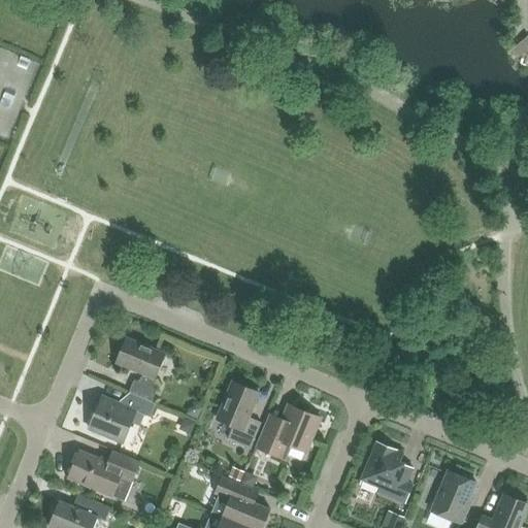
[(519,34),(512,39),(516,45),(523,40),(519,34)]
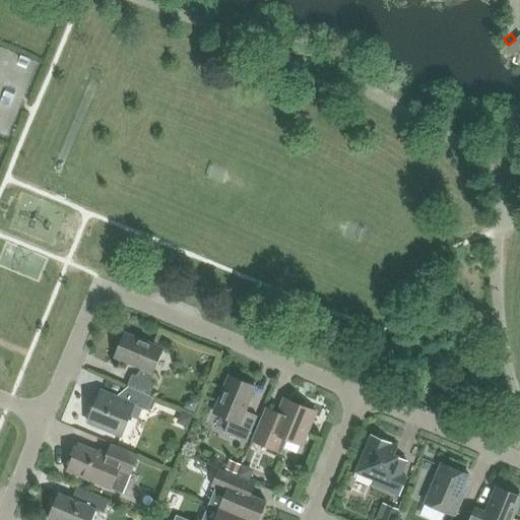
[(508,45),(505,48),(510,54),(517,49),(519,46),(519,36),(515,40),(508,45)]
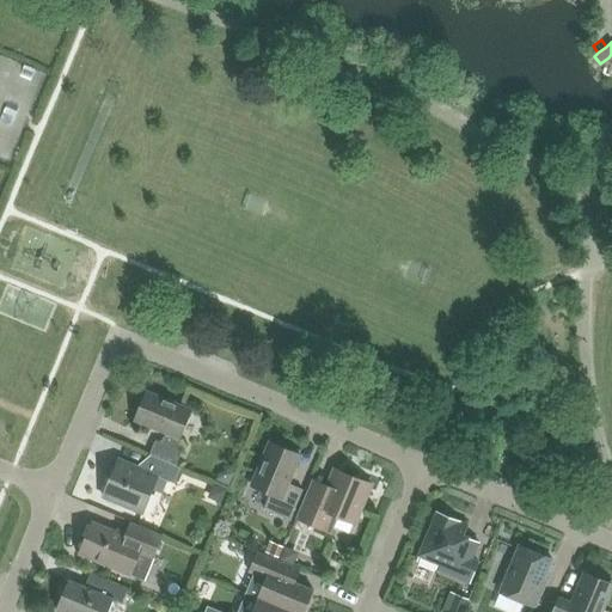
[(175,450),(178,439),(179,440),(191,410),(147,392),(135,421),(166,434),(163,445),(155,441),(151,454),(177,465),(182,452),(175,450)]
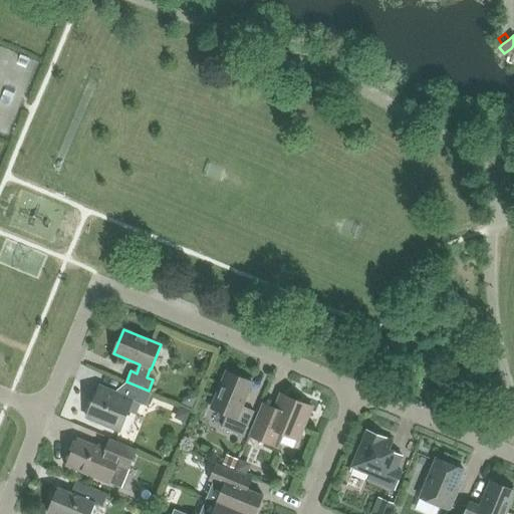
[(222,428),(244,437),(254,412),(242,407),(252,382),(227,371),(211,409),(227,415),(222,428)]
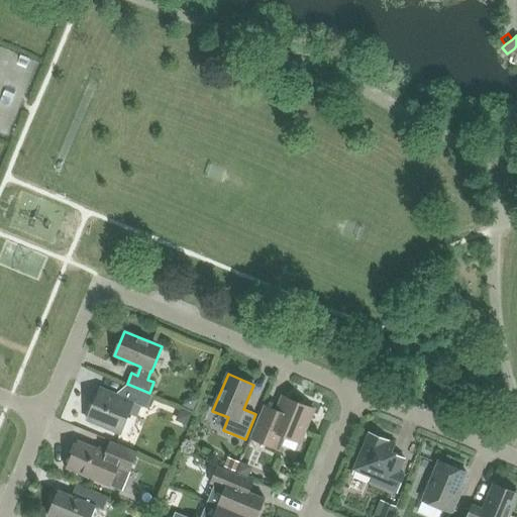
[(133,403),(147,408),(152,395),(129,386),(124,398),(100,389),(87,420),(120,433),(133,403)]
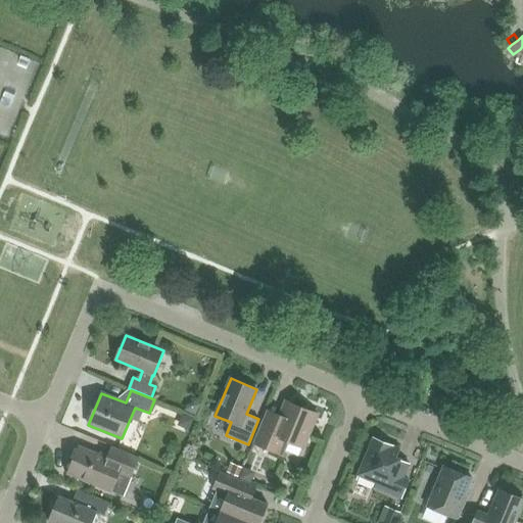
[(187,405),(185,410),(196,415),(201,403),(197,401),(187,405)]
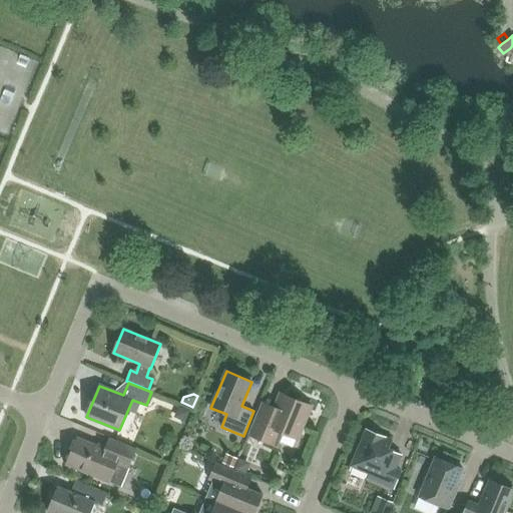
[(281,394),(271,417),(258,412),(248,435),(262,441),(278,448),(284,434),(298,439),(312,407),(281,394)]
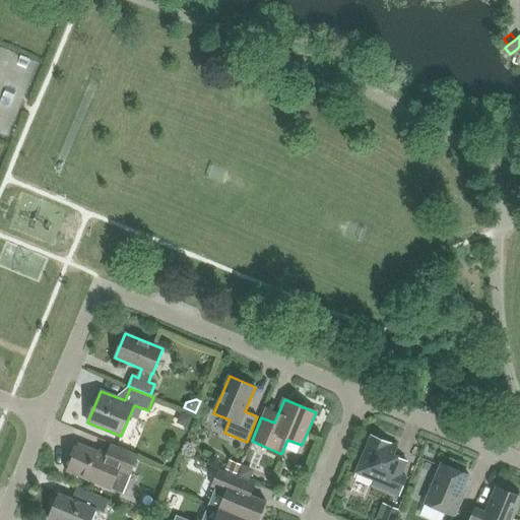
[(182,413),(179,418),(182,426),(188,428),(192,418),(182,413)]
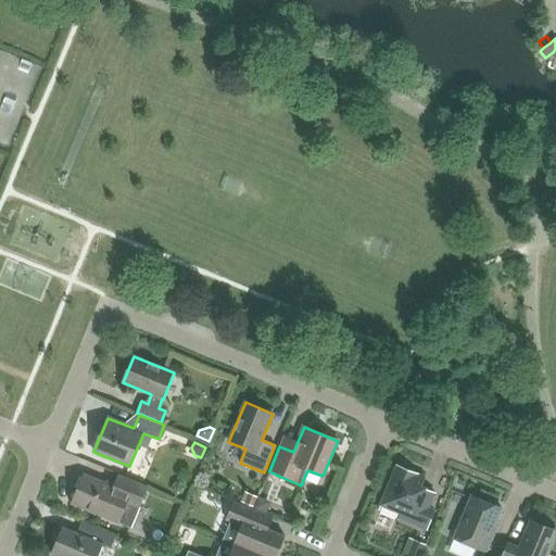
[(379,509),(428,530),(436,512),(428,508),(434,493),(421,487),(426,478),(419,474),(418,474),(397,465),(379,509)]
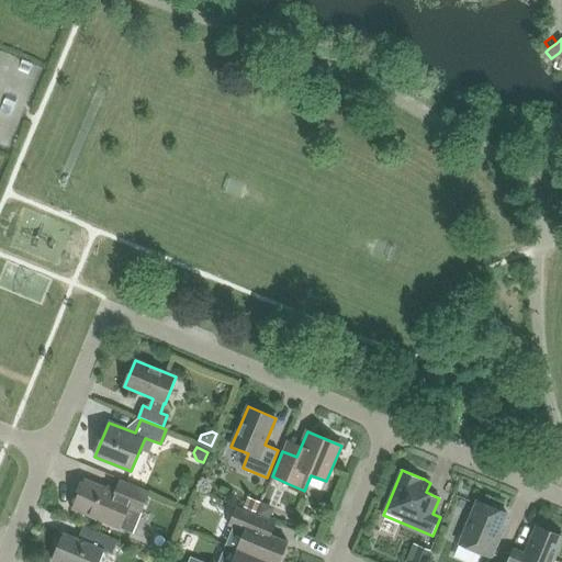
[(142,509),(149,492),(121,480),(115,493),(85,480),(72,509),(120,528),(132,534),(142,509)]
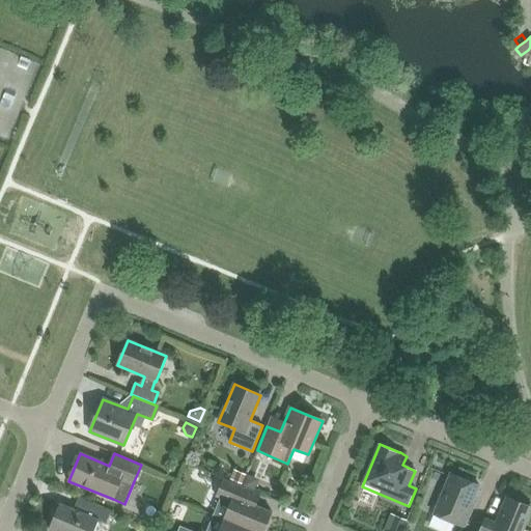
[(235,471),(231,480),(244,485),(248,476),(235,471)]
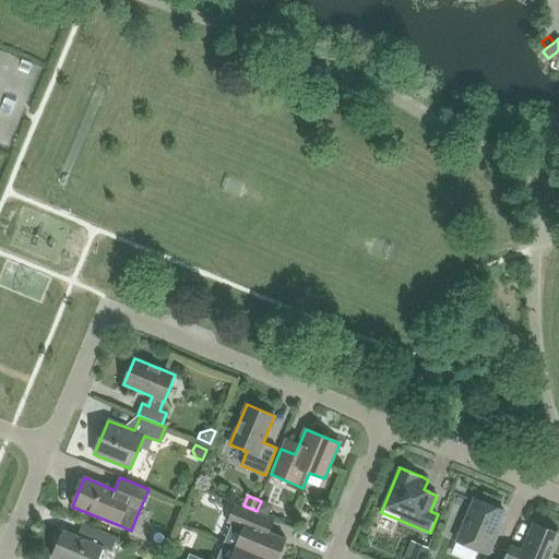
[(496,539),(494,538),(504,511),(474,499),(456,542),(489,555),(496,539)]
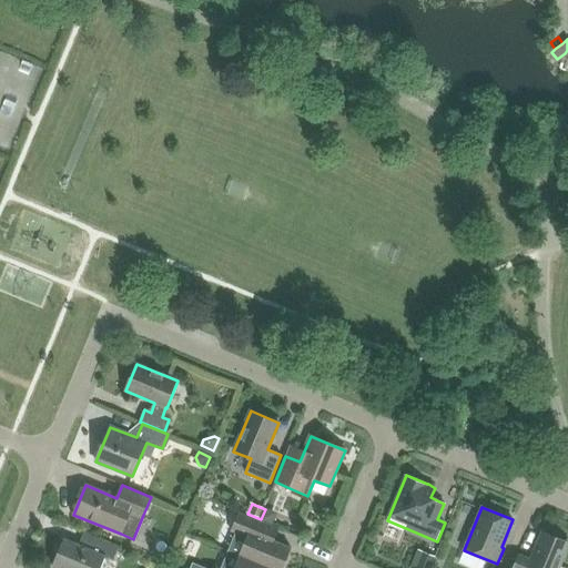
[(229,550),(270,567),(282,567),(291,547),(275,540),(280,529),(267,524),(240,513),(231,531),(235,534),(229,550)]
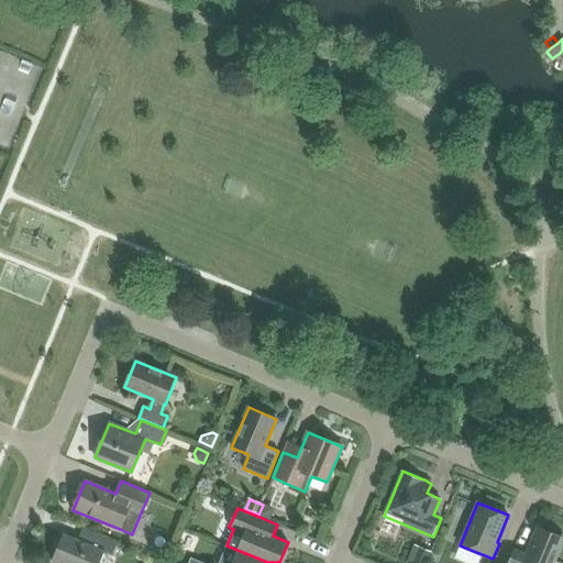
[(541,529),(538,527),(526,555),(514,551),(507,562),(553,562),(562,540),(562,537),(554,533),(554,531),(553,529),(543,526),(542,526),(541,529)]
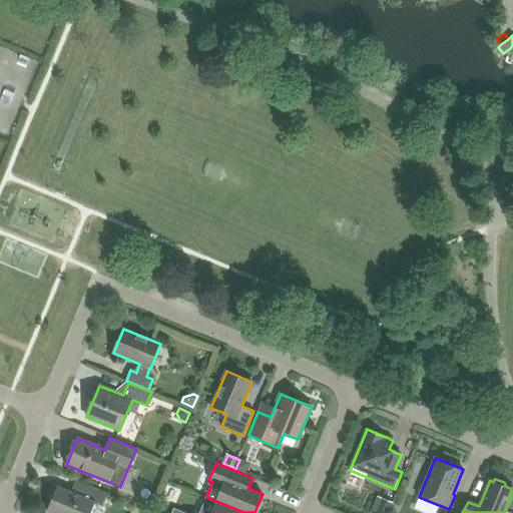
[(90,512),(95,503),(102,505),(107,494),(84,484),(79,496),(57,486),(47,511),(52,512),(90,512)]
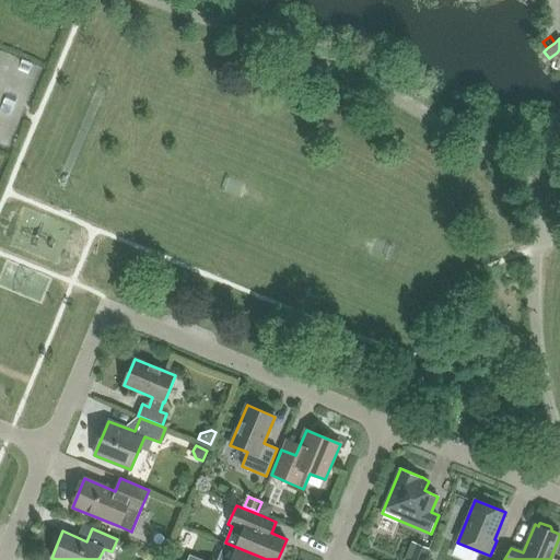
[(266,559),(225,543),(218,559),(266,559)]
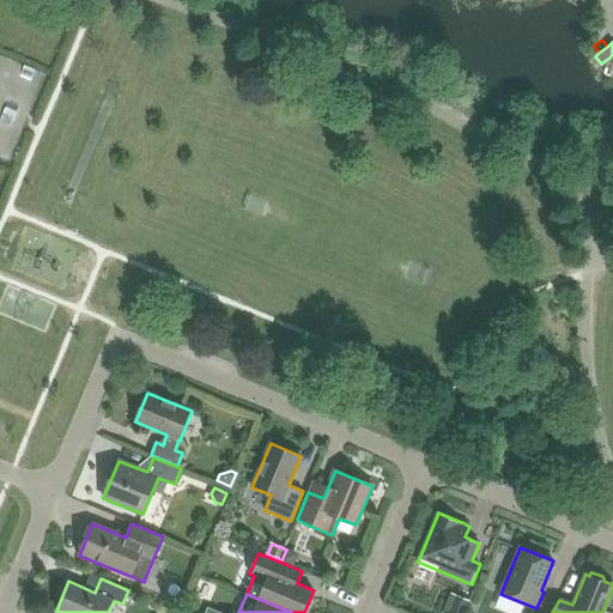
[(456,596),(449,612),(465,612),(469,601),(456,596)]
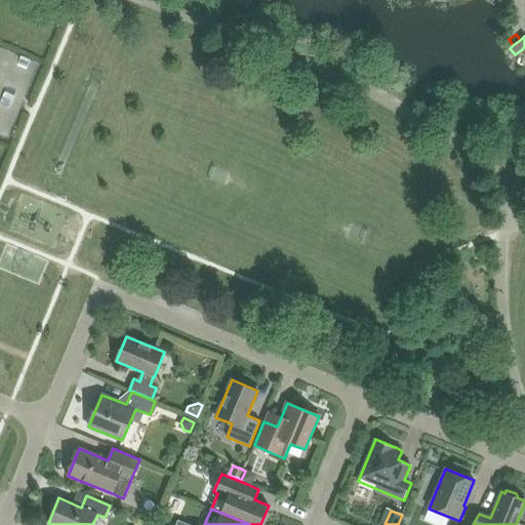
All buildings are outlined.
